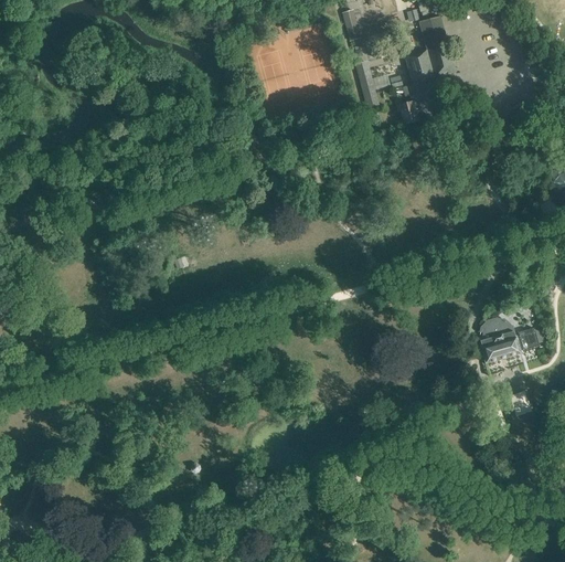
[(437,3),(436,0),(418,0),(420,9),(437,3)]
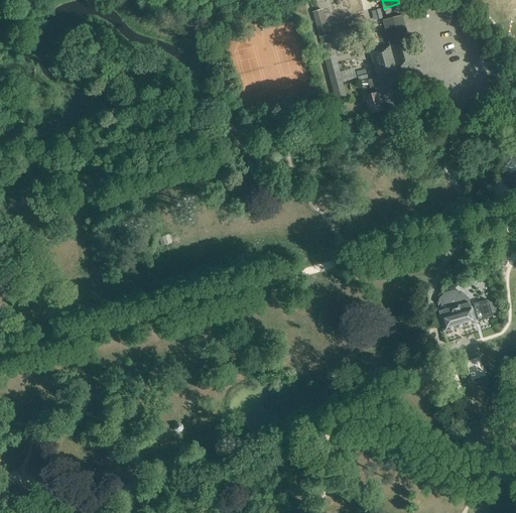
[(374,17),(383,14),(380,5),(371,8),(374,17)]
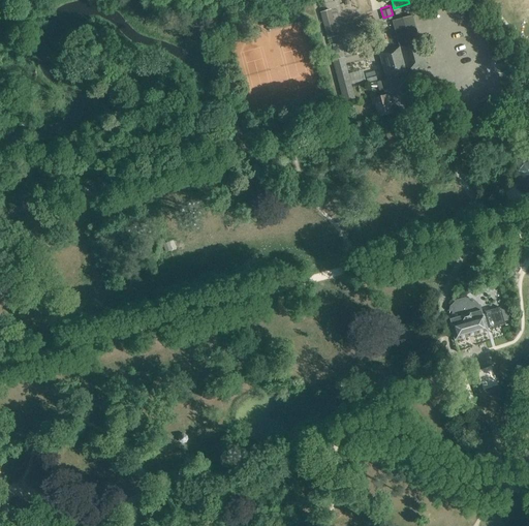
[(331,6),(320,9),(328,35),(337,33),(331,6)]
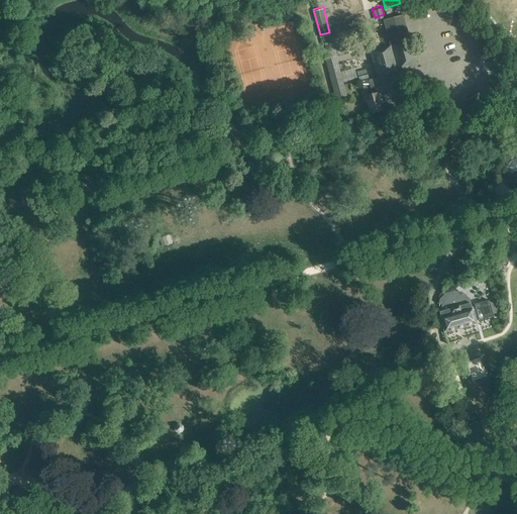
[(390,42),(409,36),(402,12),(383,18),(386,29),(388,33),(390,42)]
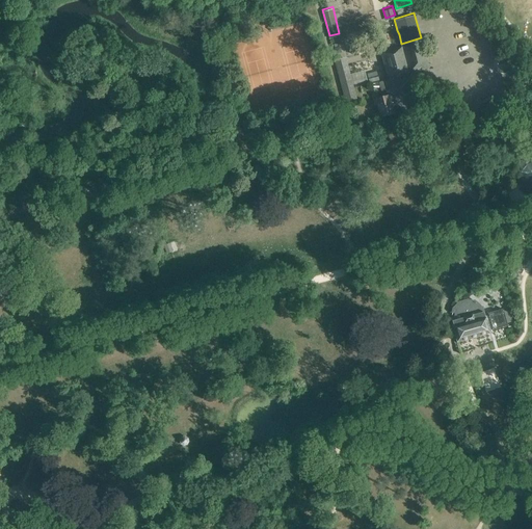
[(428,65),(426,56),(421,37),(401,44),(401,45),(408,71),(428,65)]
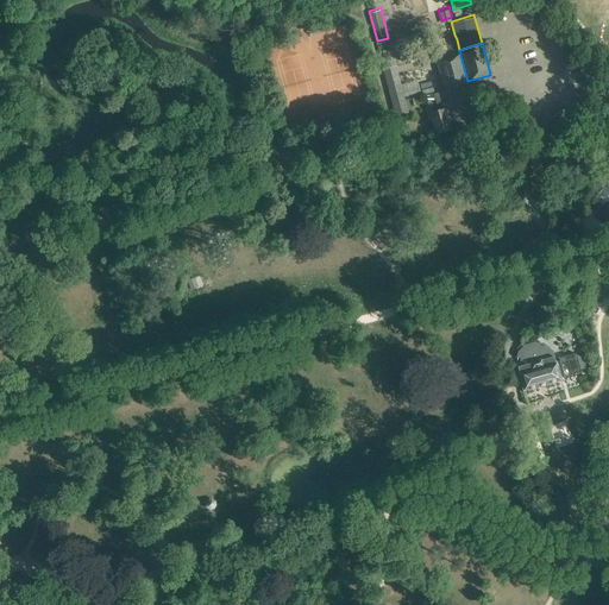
[(459,51),(440,56),(435,57),(444,87),(468,81),(459,51)]
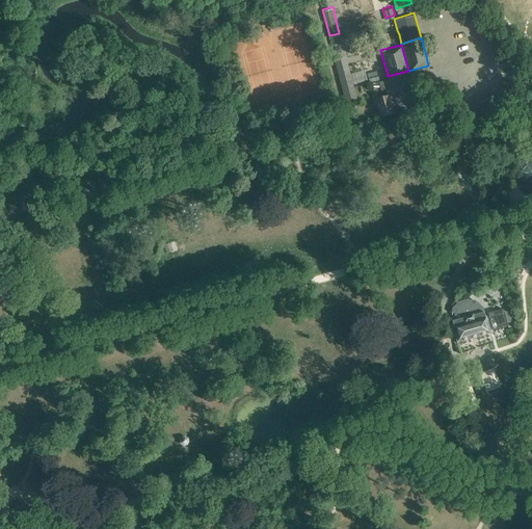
[(355,96),(346,62),(345,56),(336,58),(346,98),(355,96)]
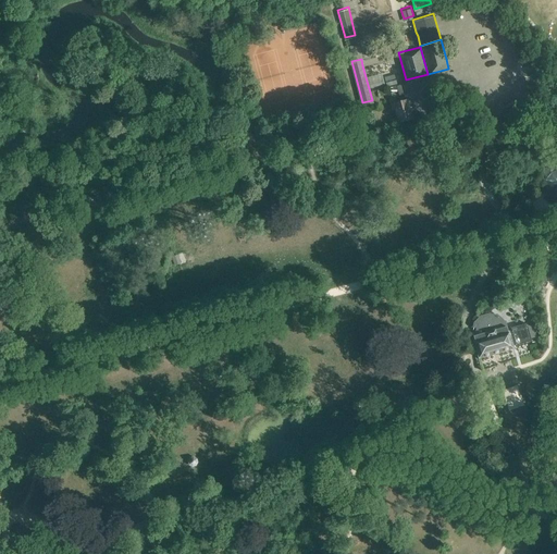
[(393,74),(384,76),(386,85),(395,83),(393,74)]
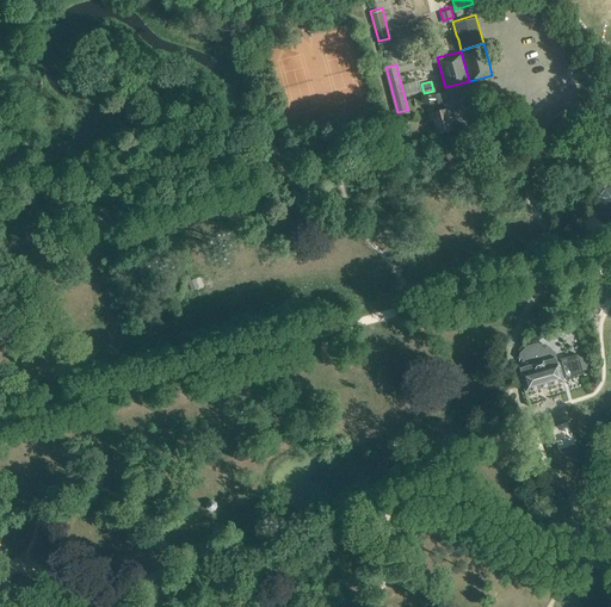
[(436,97),(434,91),(423,94),(425,100),(436,97)]
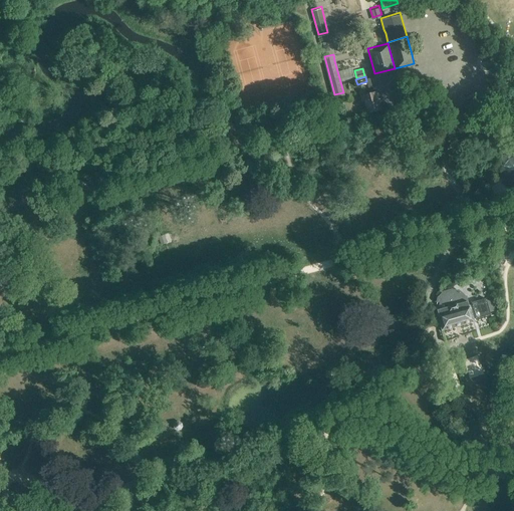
[(374,89),(365,92),(363,86),(358,87),(362,99),(364,98),(368,110),(379,107),(374,89)]
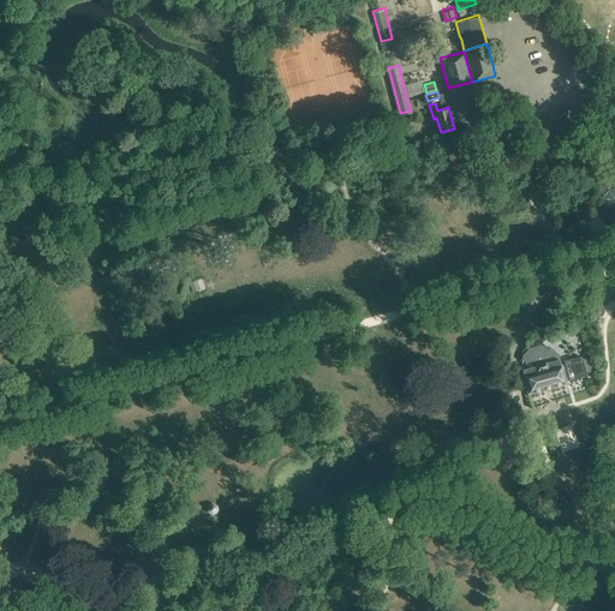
[(614,195),(614,190),(614,183),(608,178),(599,184),(602,195),(614,195)]
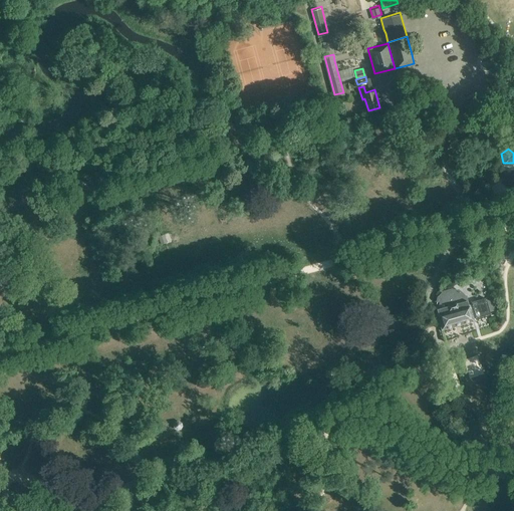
[(460,282),(465,277),(462,274),(457,279),(460,282)]
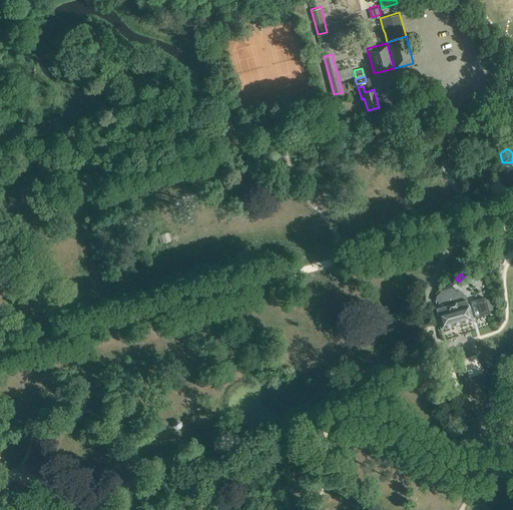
[(469,306),(469,305),(468,303),(466,298),(465,298),(464,294),(458,288),(450,286),(442,289),(436,294),(435,299),(438,299),(437,302),(438,306),(435,307),(436,312),(440,327),(472,318),(472,316),(489,311),(484,295),(470,299),(472,305),(469,306)]
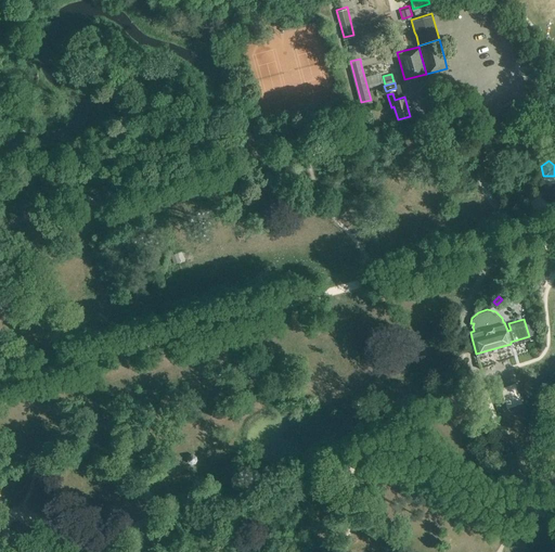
[(201,458),(199,454),(198,452),(197,451),(194,449),(191,449),(188,450),(185,452),(184,454),(183,458),(184,461),(185,463),(188,464),(189,465),(191,466),(195,465),(197,464),(199,462),(201,458)]
